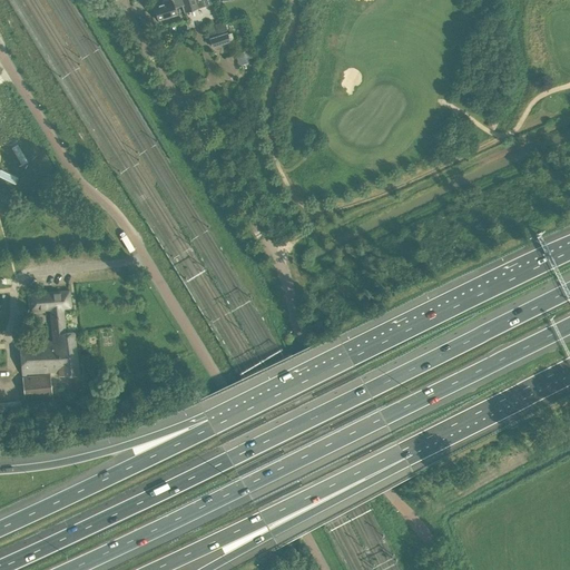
[(156,12),(154,12),(156,19),(157,19),(158,20),(176,15),(174,8),(182,6),(184,11),(212,2),(210,0),(164,0),(163,1),(164,3),(154,7),(156,12)]
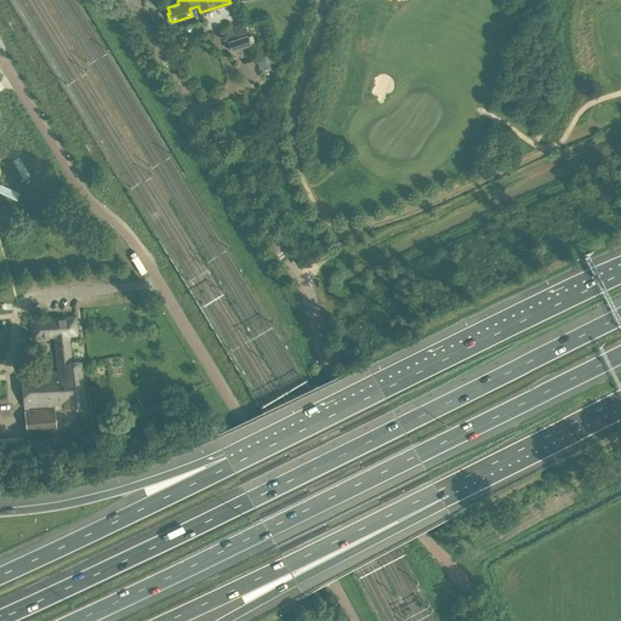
[(234,27),(237,36),(248,33),(244,23),(234,27)]
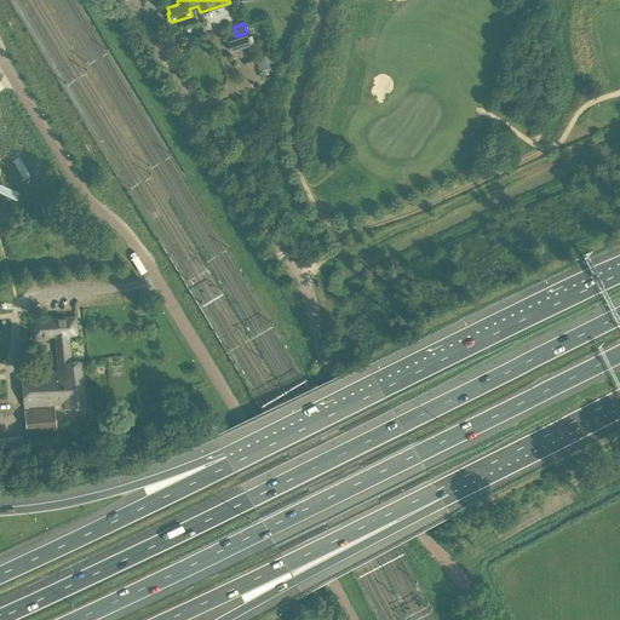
[(250,45),(247,36),(228,42),(231,51),(250,45)]
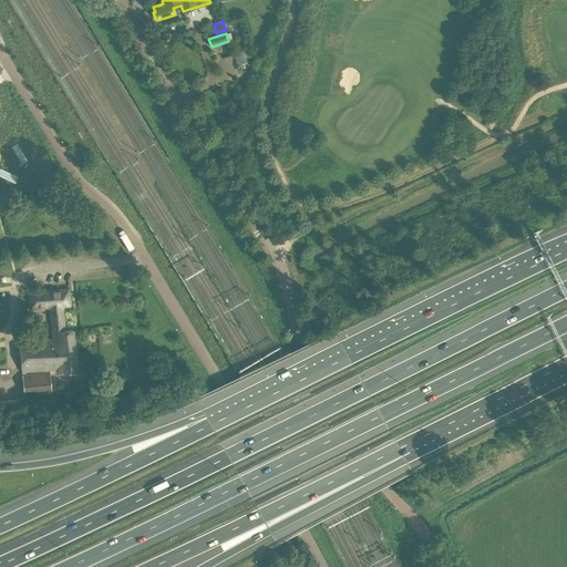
[(234,54),(238,65),(254,61),(250,49),(234,54)]
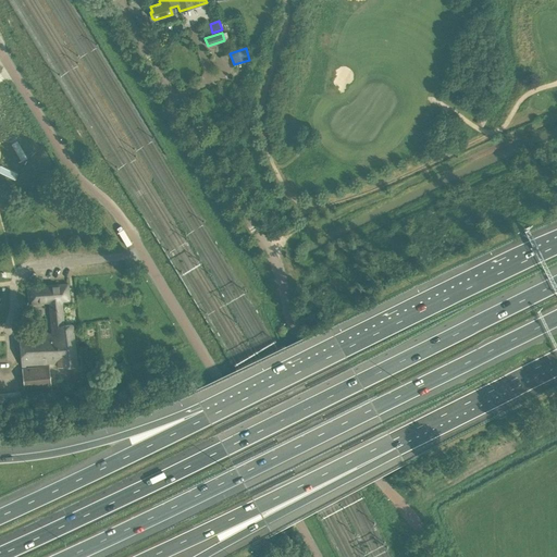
[(475,123),(483,127),(489,120),(480,115),(475,123)]
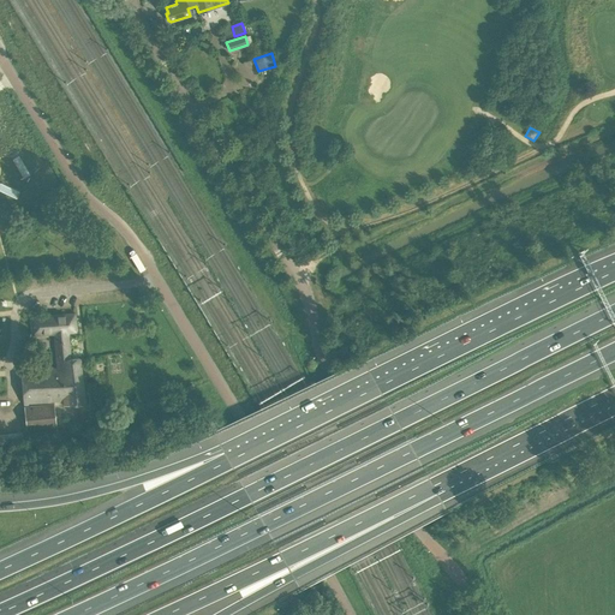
[(19,156),(13,160),(24,178),(30,174),(29,173),(19,156)]
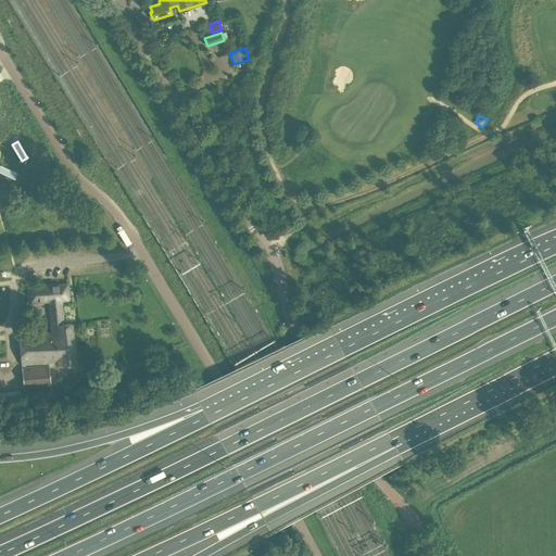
[(0,165),(0,175),(8,184),(13,179),(0,165)]
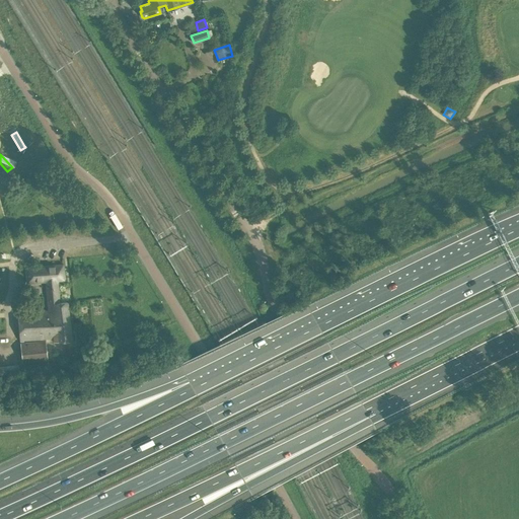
[(63,265),(25,268),(26,283),(46,282),(48,310),(17,312),(22,363),(48,361),(45,342),(23,344),(23,341),(53,340),(54,343),(72,341),(68,302),(60,303),(57,281),(65,281),(63,265)]
